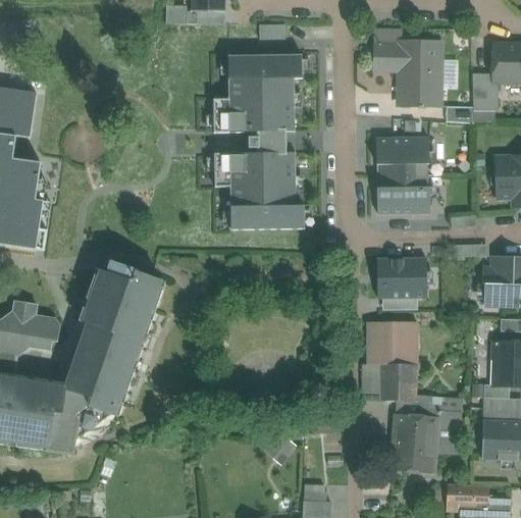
[(191,0),(191,9),(191,10),(197,10),(224,11),(224,9),(223,9),(223,0),(191,0)]
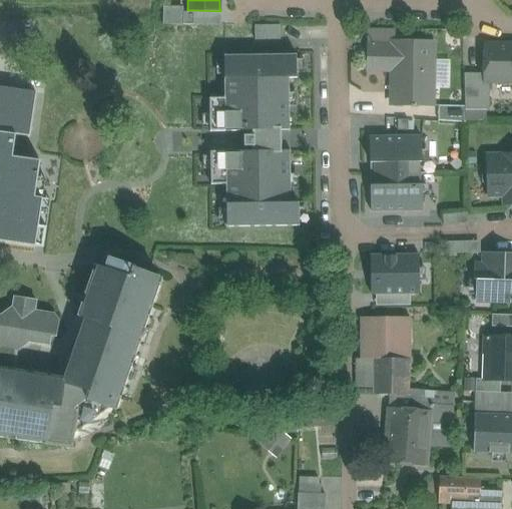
[(193,10),(187,10),(187,9),(186,9),(186,10),(182,9),(182,22),(193,22),(193,10)]
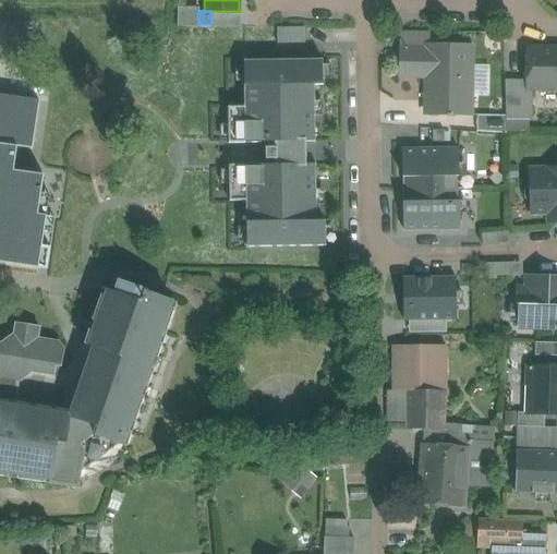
[(240,12),(210,11),(210,24),(240,24),(240,12)]
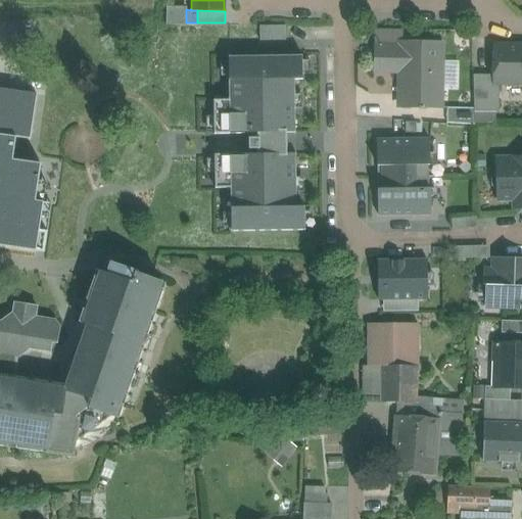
[(440,39),(399,39),(399,44),(374,44),(373,68),(399,68),(398,104),(439,105),(440,67),(438,67),(438,41),(440,41),(440,39)]
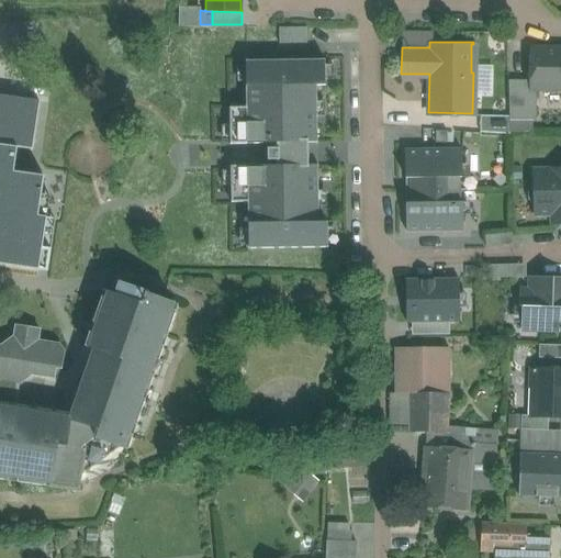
[(560,46),(529,46),(529,47),(529,77),(529,86),(535,86),(560,86),(560,46)]
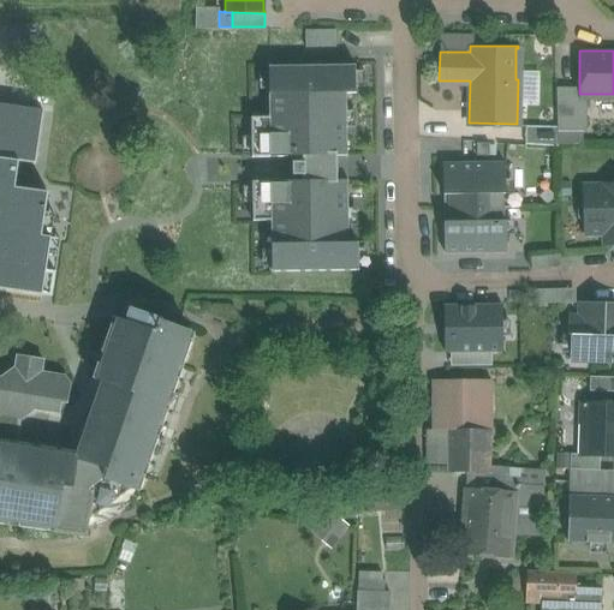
[(292,166),(346,165),(345,90),(356,90),(355,63),(268,64),(268,114),(250,114),(251,154),(303,154),(303,159),(292,159),(292,166)]
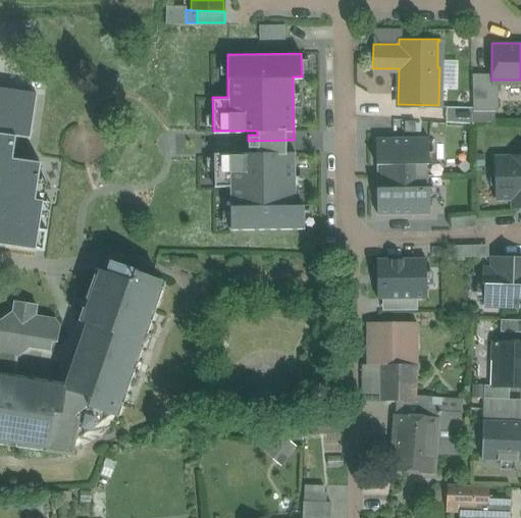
[(491,80),(491,71),(472,71),(472,105),(472,109),(493,109),(497,109),(497,80),(491,80)]
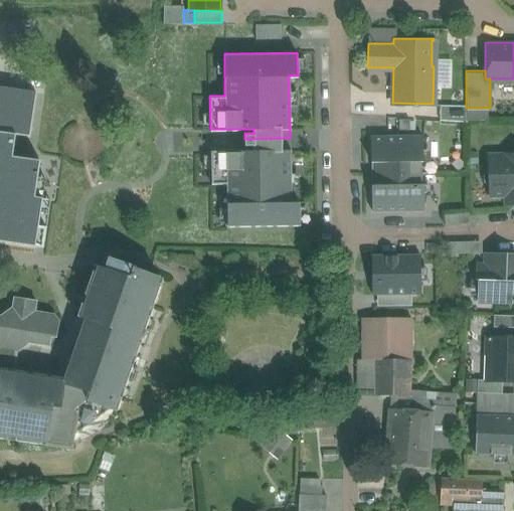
[(0,130),(15,133),(29,135),(36,91),(0,84),(0,130)]
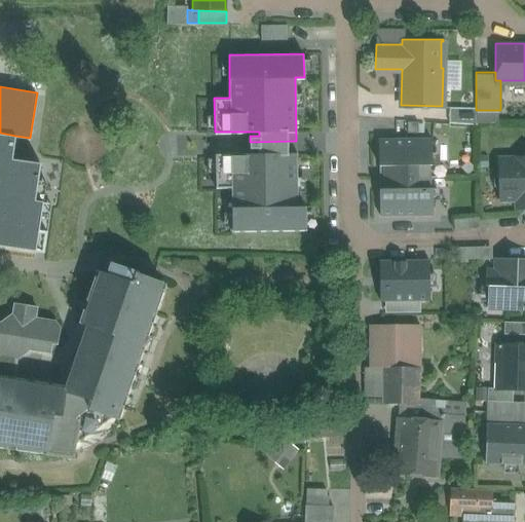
[(476,106),(449,106),(449,121),(476,122),(476,120),(476,110),(476,106)]
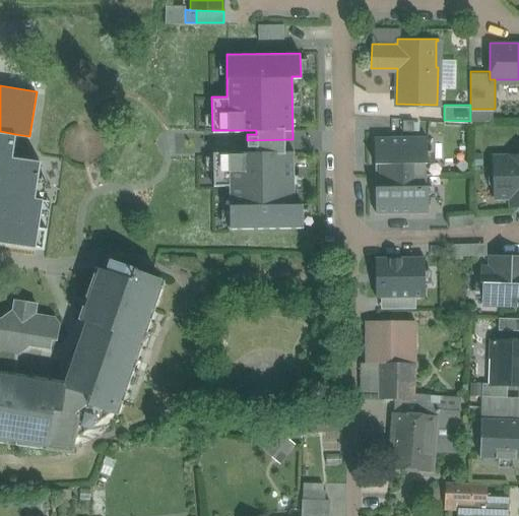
[(470,109),(470,119),(493,119),(492,109),(470,109)]
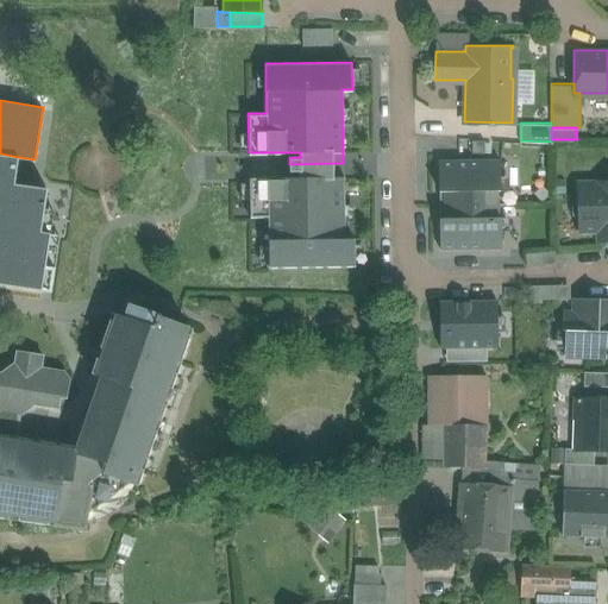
[(483,151),(483,139),(471,139),(471,151),(483,151)]
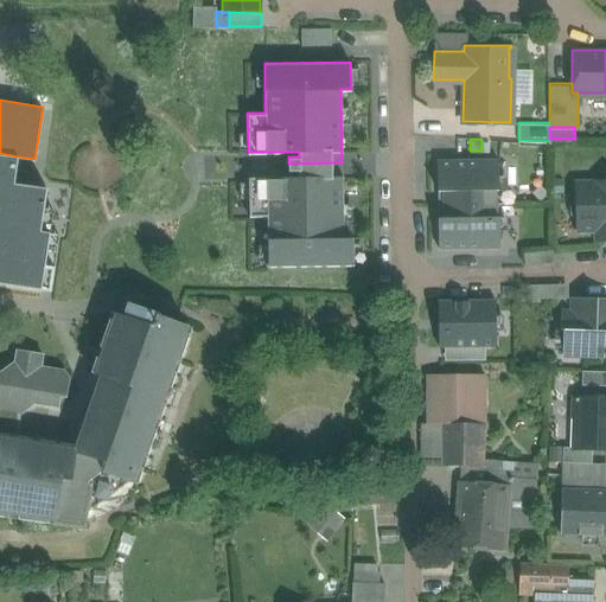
[(18,157),(0,153),(0,281),(25,286),(33,229),(40,230),(46,187),(14,183),(18,157)]
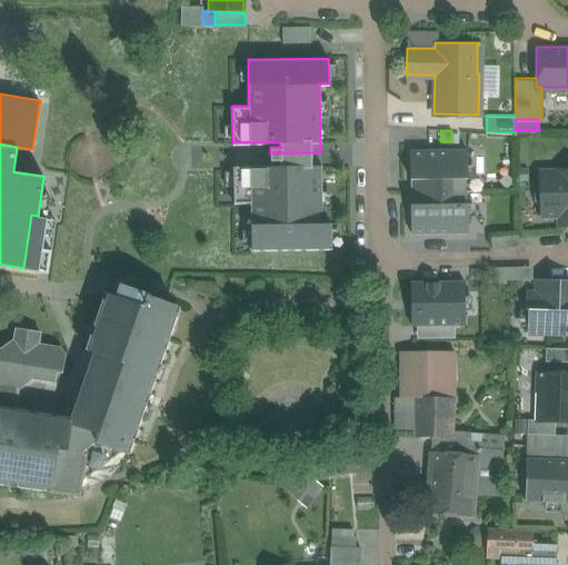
[(467,177),(467,148),(409,149),(410,178),(415,177),(465,177),(467,177)]
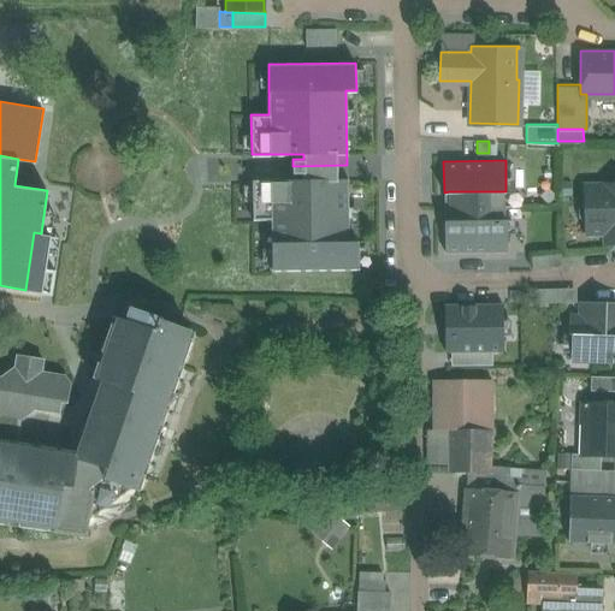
[(347,165),(293,166),(293,172),(303,172),(303,178),(252,178),(253,219),(271,218),(271,270),(359,268),(358,239),(348,239),(347,165)]
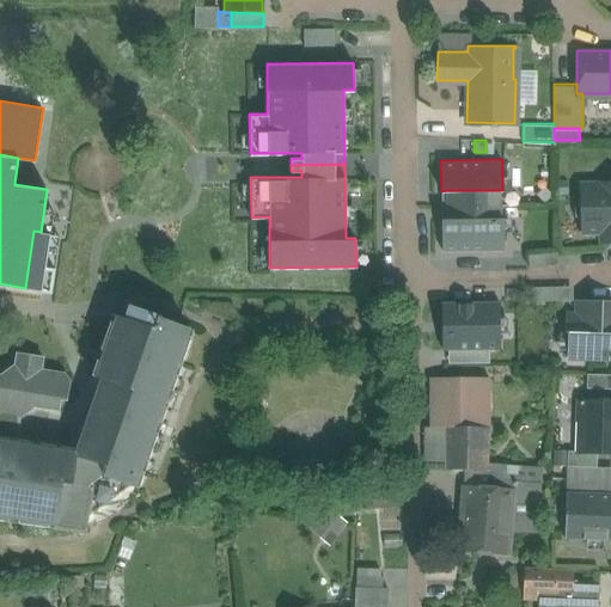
[(610,181),(580,183),(582,231),(600,230),(600,239),(610,238),(610,181)]
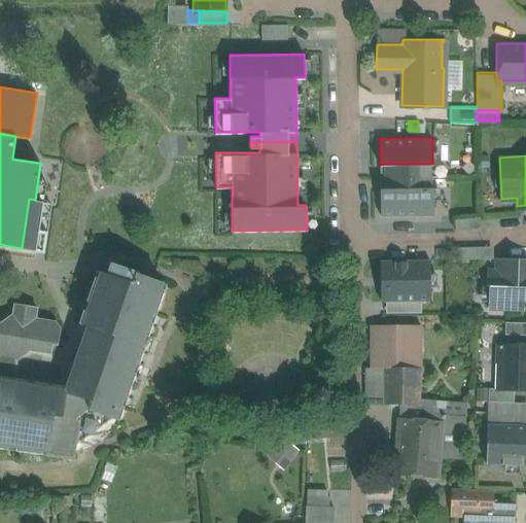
[(430,175),(430,164),(384,164),(384,176),(430,175)]
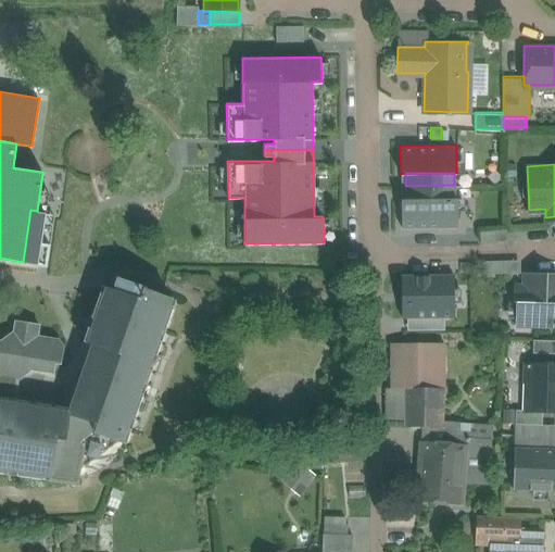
[(454,197),(454,185),(405,186),(405,198),(454,197)]
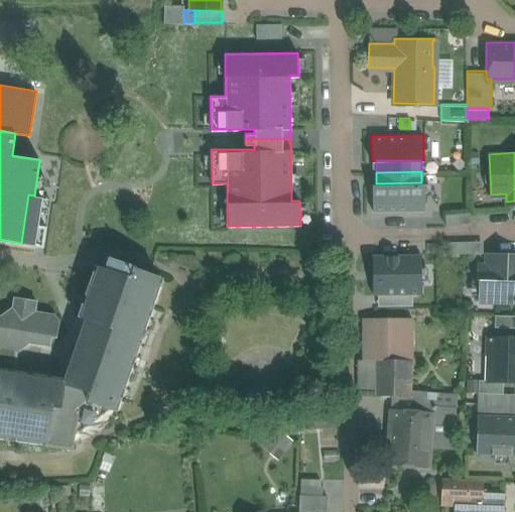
[(423,209),(423,182),(421,182),(376,183),(372,183),(372,210),(423,209)]
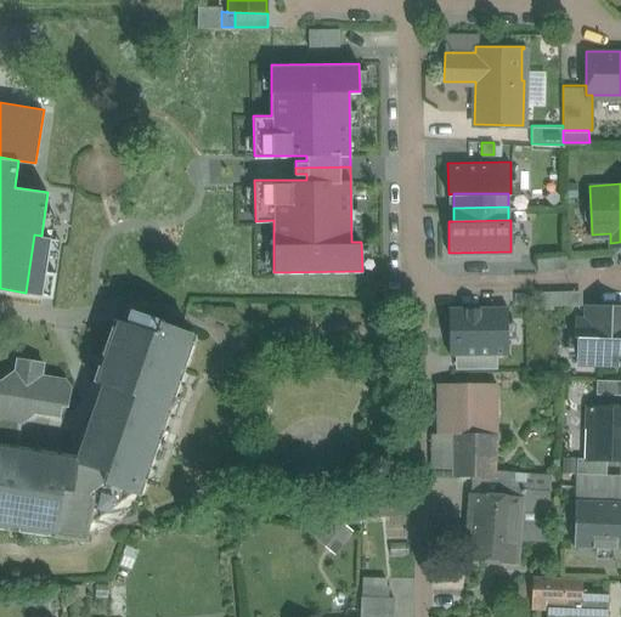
[(51,237),(41,236),(34,235),(26,293),(43,295),(46,271),(51,237)]
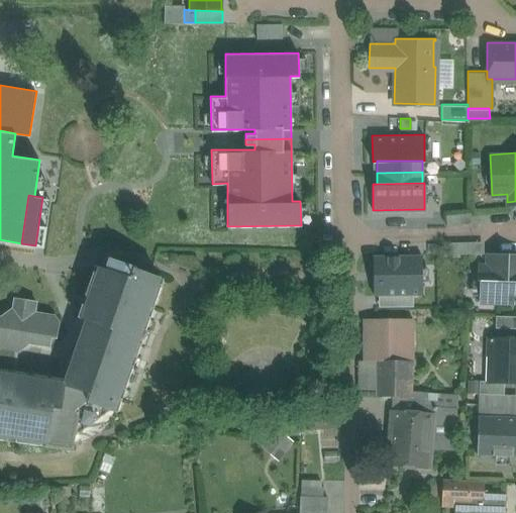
[(470,211),(445,214),(446,224),(471,222),(470,211)]
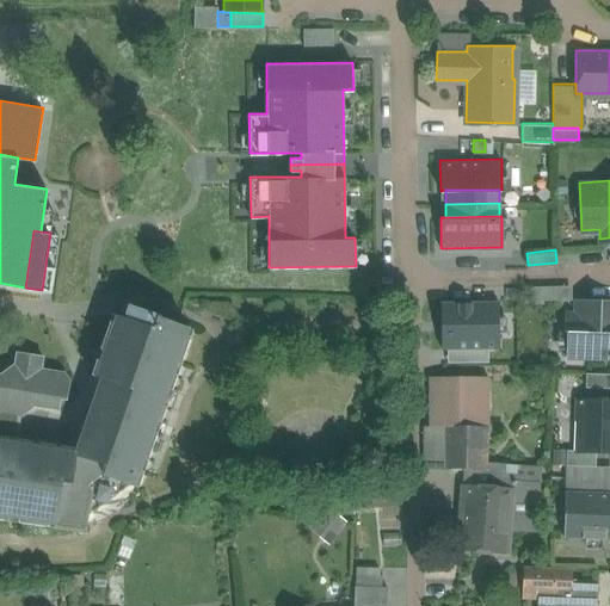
[(55,267),(45,266),(42,290),(51,292),(55,267)]
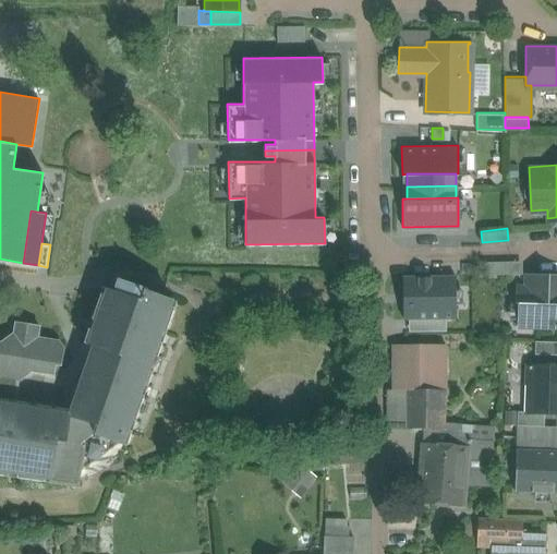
[(495,273),(495,260),(482,261),(482,273),(495,273)]
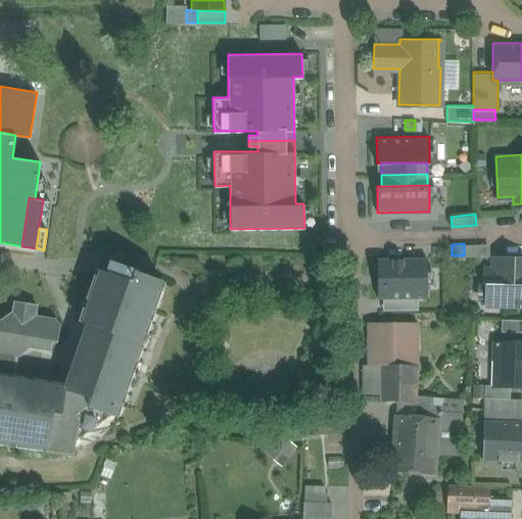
[(464,243),(464,255),(488,255),(488,243),(464,243)]
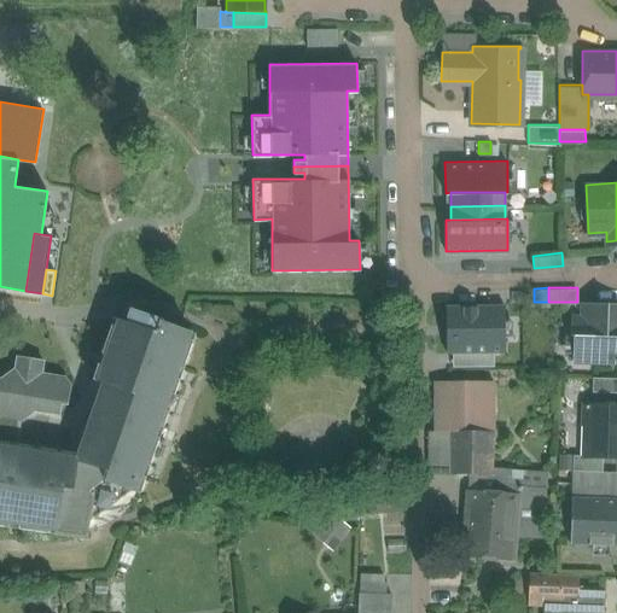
[(448,302),(448,362),(495,362),(495,349),(507,349),(507,302),(448,302)]
